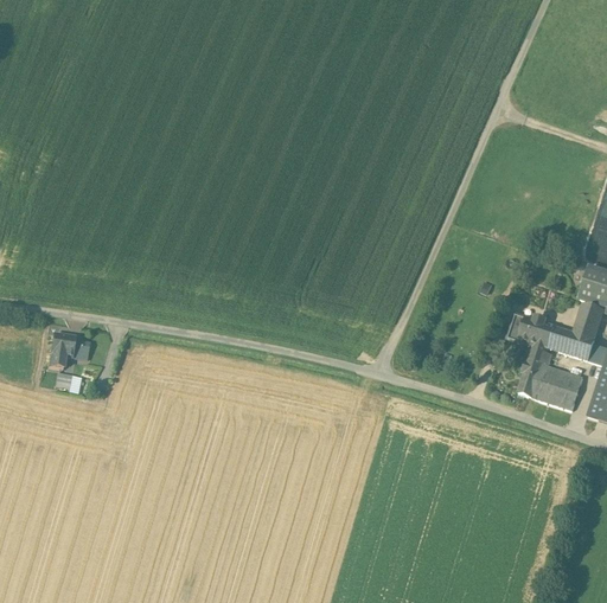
[(606,217),(596,218),(593,225),(593,231),(589,241),(594,243),(594,247),(606,245),(606,217)]
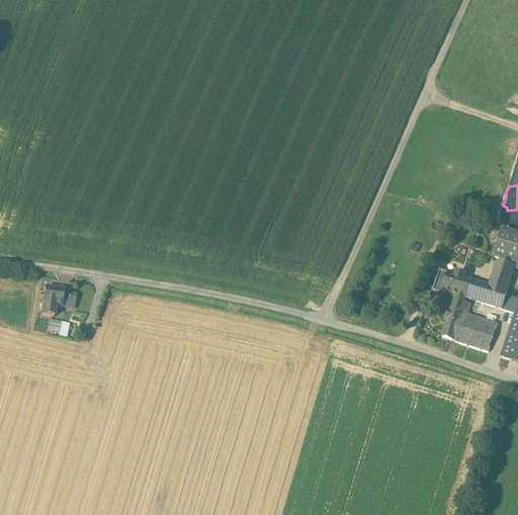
[(517,233),(503,229),(494,255),(517,263),(517,233)]
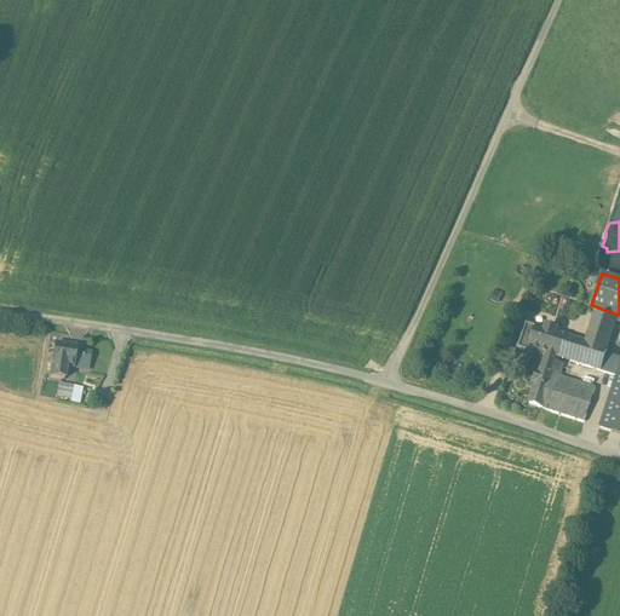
[(616,317),(595,310),(585,340),(607,347),(616,317)]
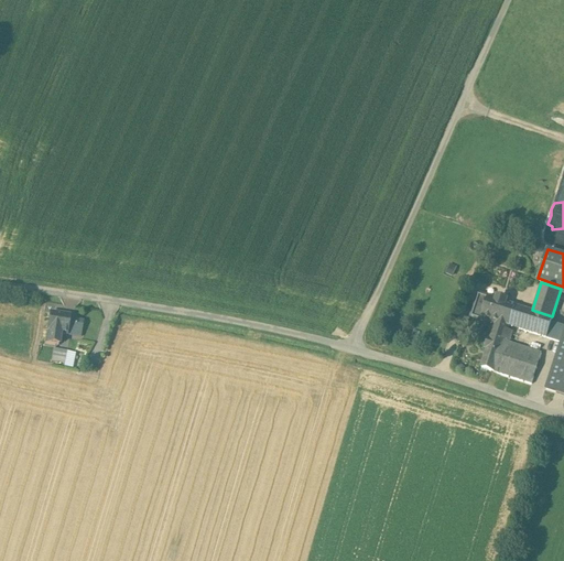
[(516,304),(478,292),(472,315),(481,319),(483,315),(497,320),(503,322),(507,314),(512,316),(516,304)]
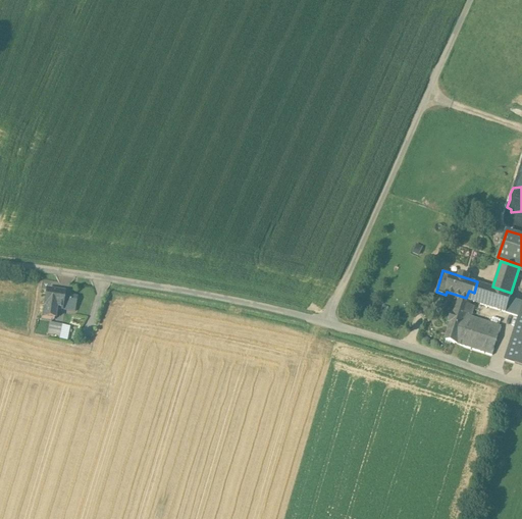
[(492,287),(477,281),(474,293),(469,291),(466,298),(469,299),(506,310),(510,297),(511,293),(492,287)]
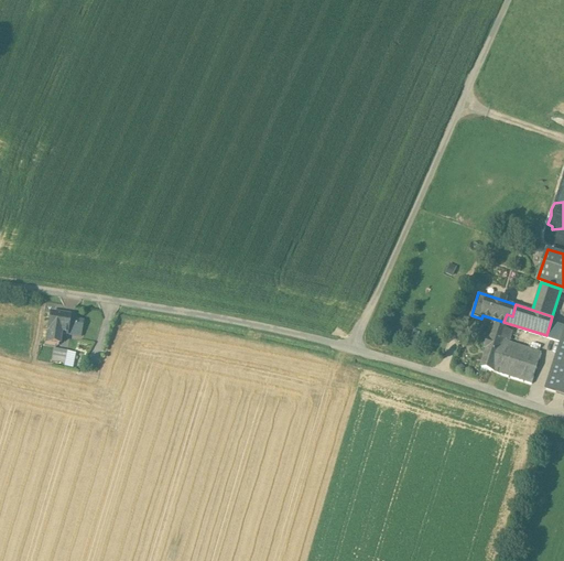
[(69,314),(51,312),(46,342),(58,343),(61,332),(82,335),(84,319),(69,316),(69,314)]
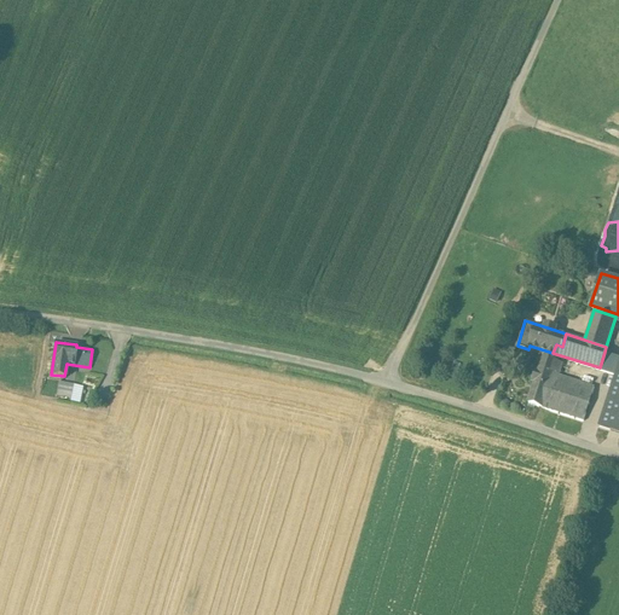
[(595,386),(551,371),(556,354),(553,353),(545,350),(528,401),(583,419),(595,386)]
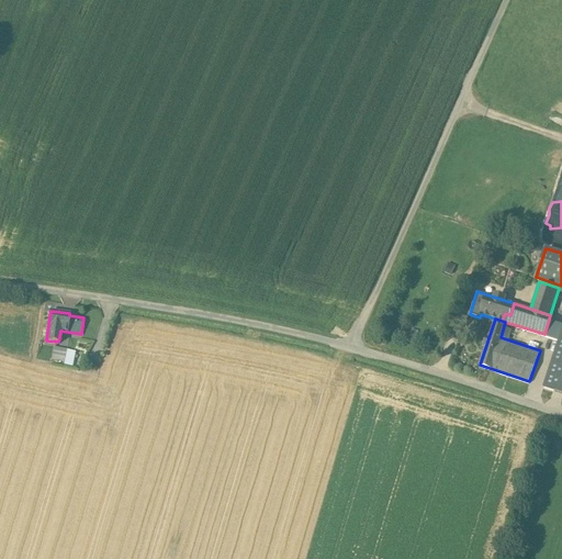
[(561,321),(561,323),(549,320),(544,334),(557,338),(546,373),(561,378),(561,321)]
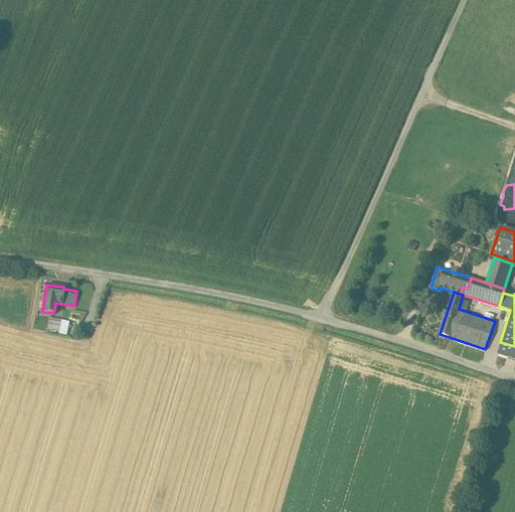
[(60,318),(49,317),(47,329),(59,330),(60,318)]
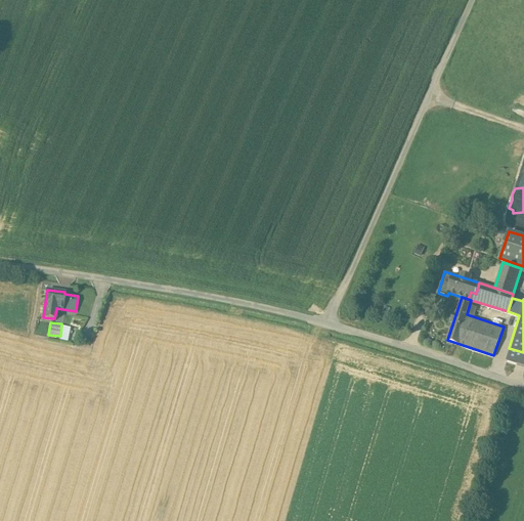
[(74,326),(61,323),(60,336),(59,339),(72,341),(73,330),(74,326)]
